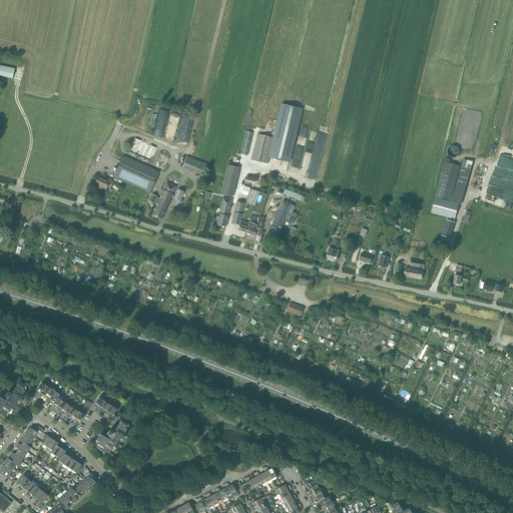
[(0,75),(12,79),(15,69),(0,65),(0,75)]
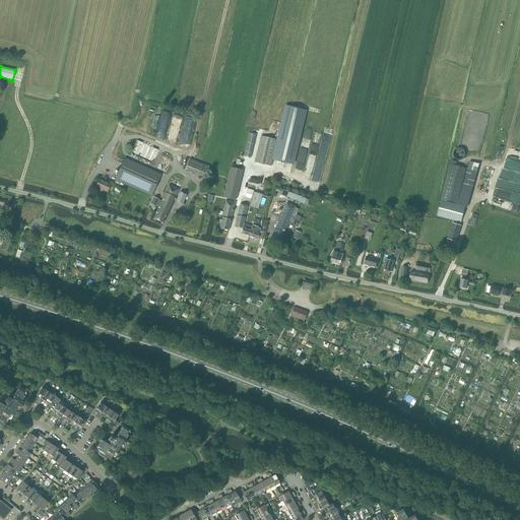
[(306,111),(286,106),(273,159),(293,165),(306,111)]
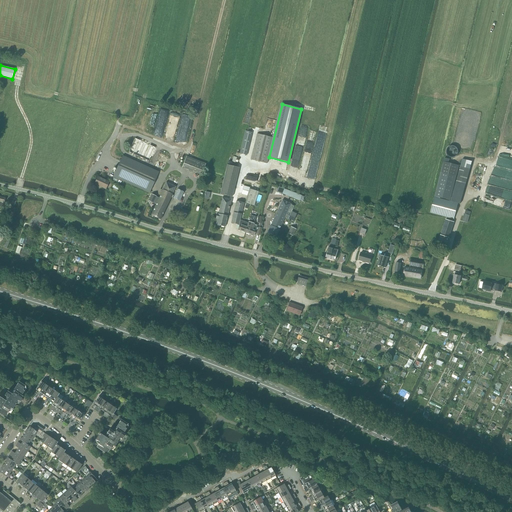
[(246,131),(240,153),(246,155),(252,132),(246,131)]
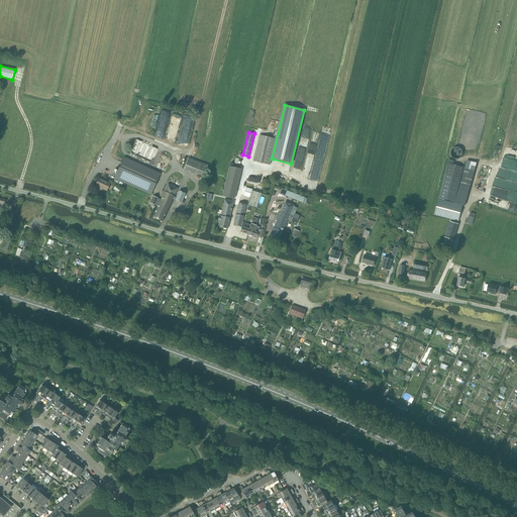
[(260,134),(253,161),(270,165),(276,138),(260,134)]
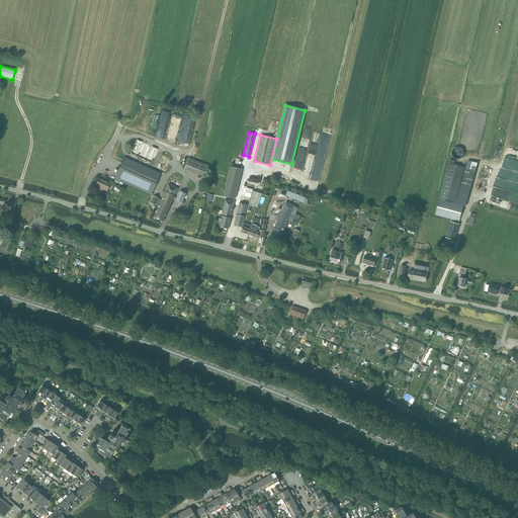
[(124,158),(113,181),(122,185),(123,182),(152,195),(161,174),(124,158)]
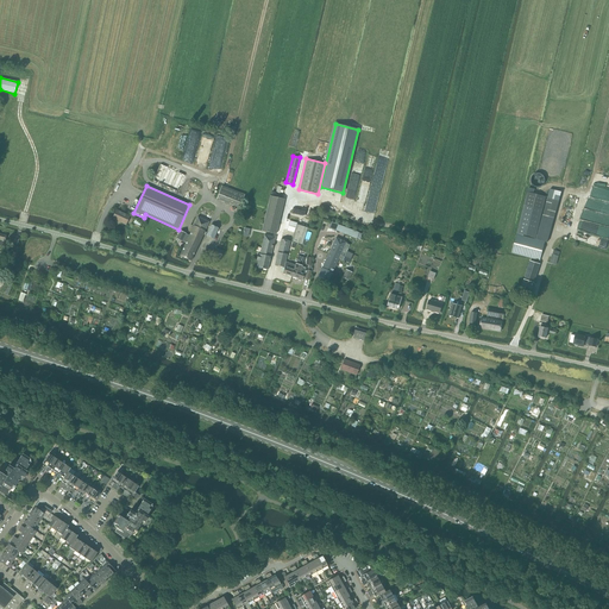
[(223,186),(217,199),(239,208),(244,195),(223,186)]
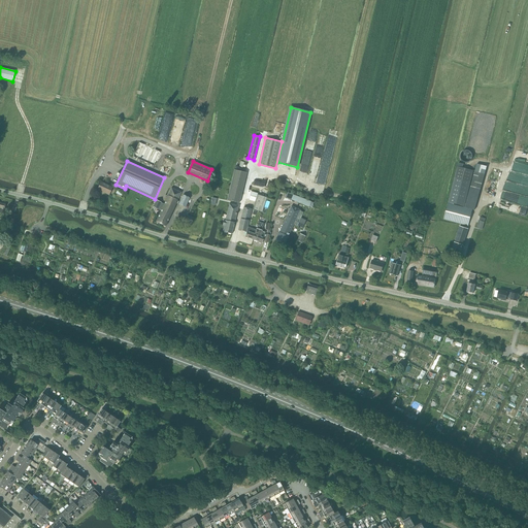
[(455,177),(449,202),(454,203),(464,206),(470,182),(473,170),(463,168),(458,166),(455,177)]
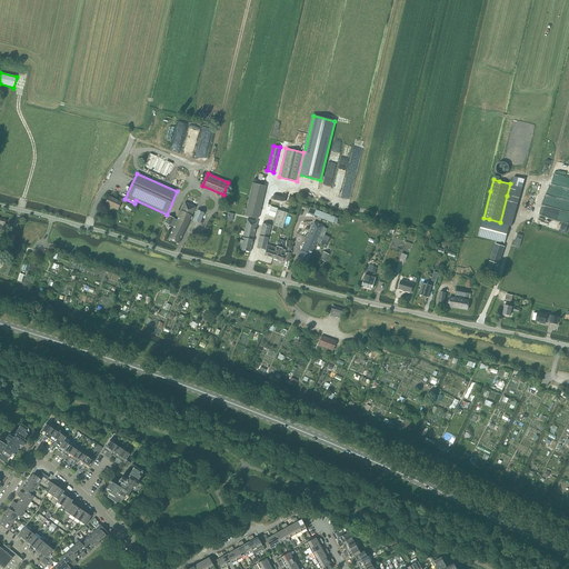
[(513,179),(501,223),(511,227),(523,182),(513,179)]
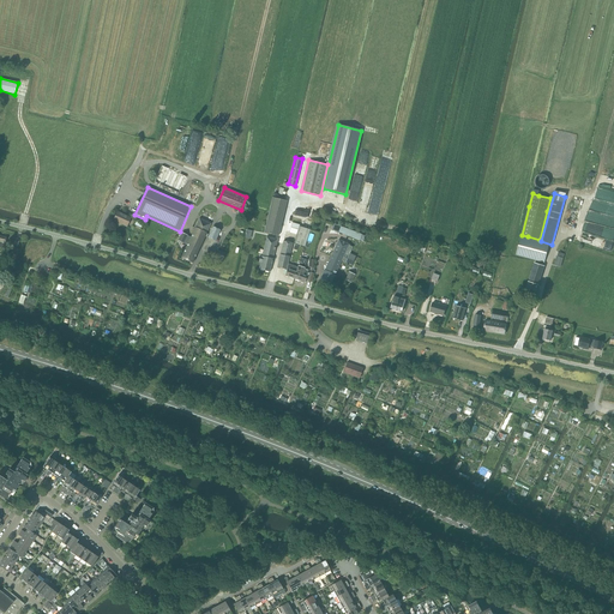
[(288,202),(274,198),(265,233),(278,236),(288,202)]
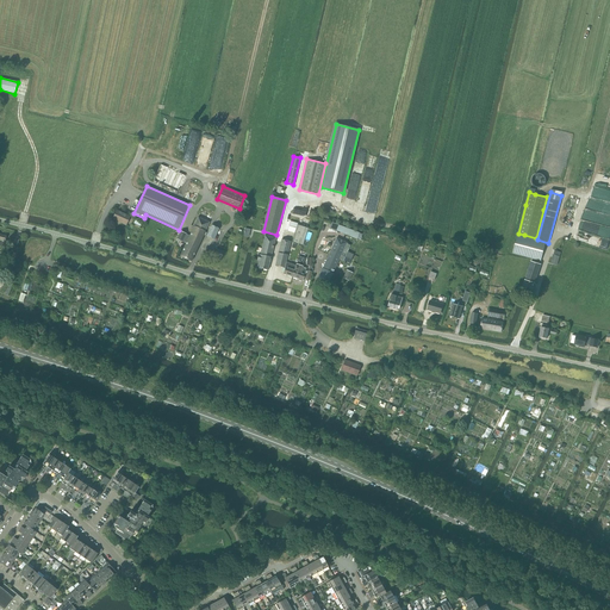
[(117,221),(126,225),(130,217),(117,211),(112,219),(117,222),(117,221)]
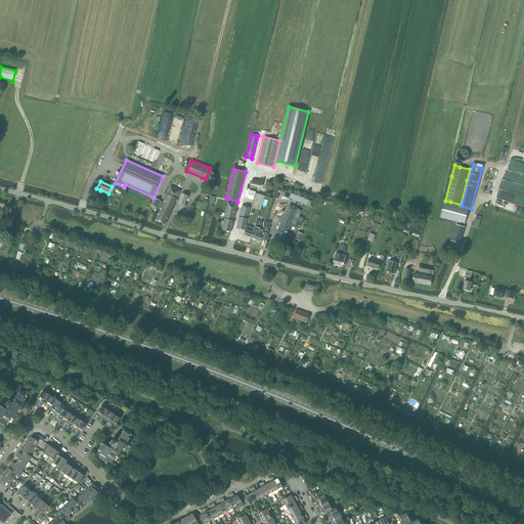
[(180,191),(170,186),(163,203),(156,199),(153,206),(157,208),(157,207),(160,209),(155,220),(165,224),(180,191)]
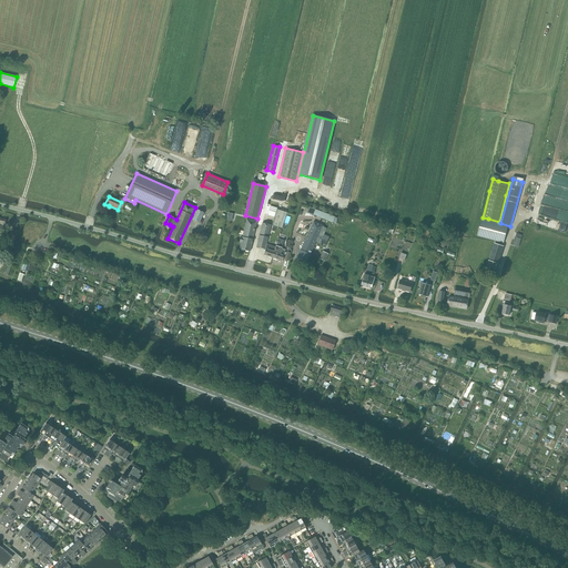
[(310,208),(307,213),(333,223),(335,217),(310,208)]
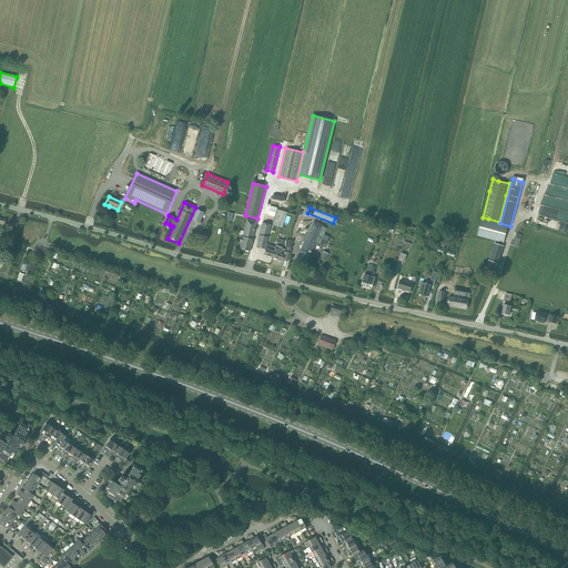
[(192,220),(200,223),(204,213),(198,210),(192,220)]
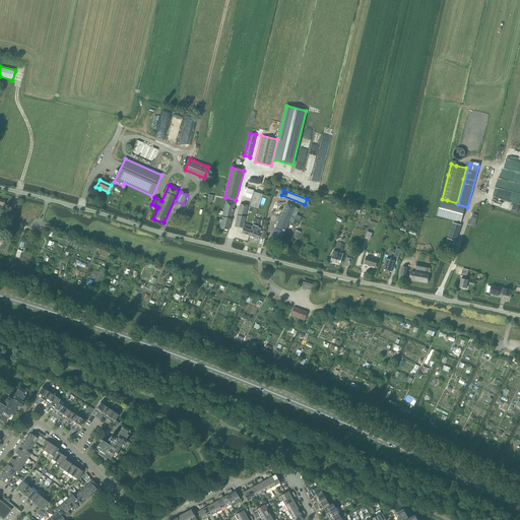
[(254,192),(249,206),(258,209),(262,194),(254,192)]
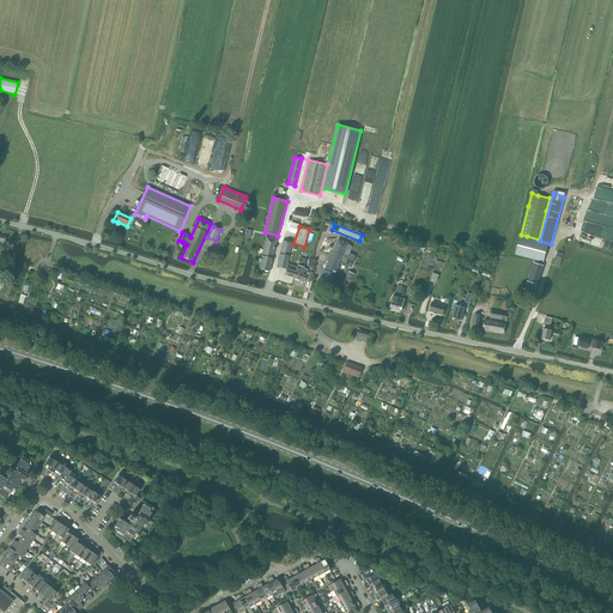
[(527,238),(527,236),(521,235),(516,254),(544,261),(548,244),(527,238)]
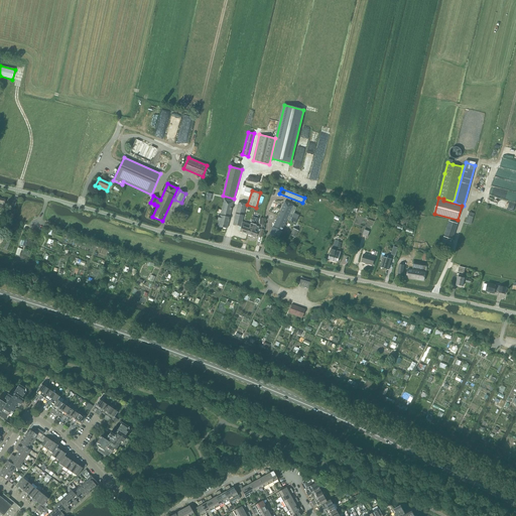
[(218,221),(219,221),(218,227),(227,229),(234,202),(224,200),(220,216),(219,215),(218,221)]
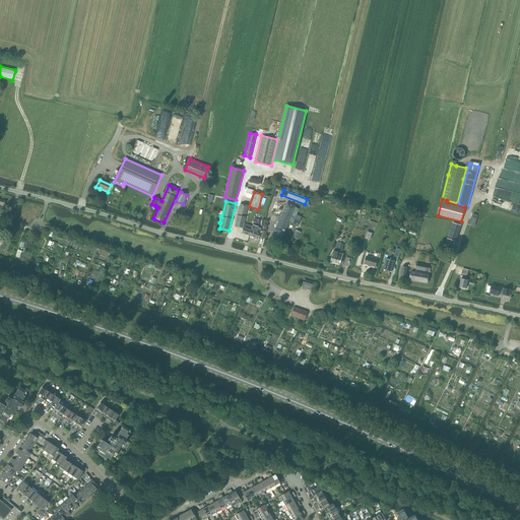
[(275,238),(280,240),(284,233),(285,234),(286,231),(285,231),(296,207),(287,203),(275,229),(274,230),(273,231),(273,232),(271,236),(272,237),(272,238),(274,239),(275,238)]
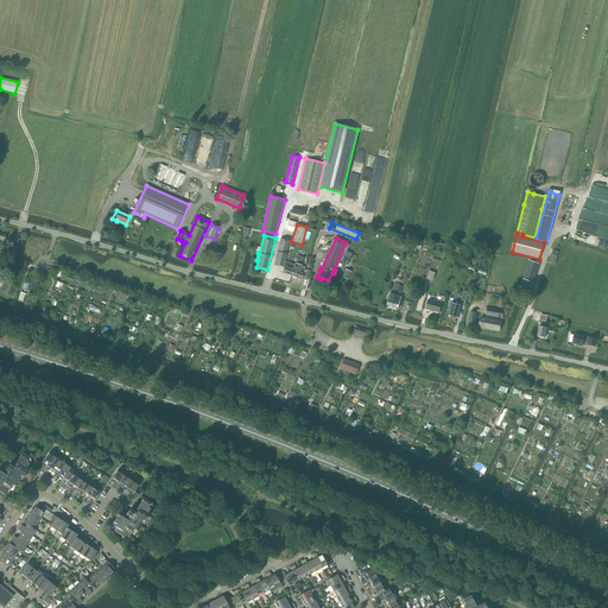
[(286,274),(291,276),(295,264),(285,261),(290,241),(280,239),(274,265),(284,266),(284,265),(285,266),(283,273),(286,274)]
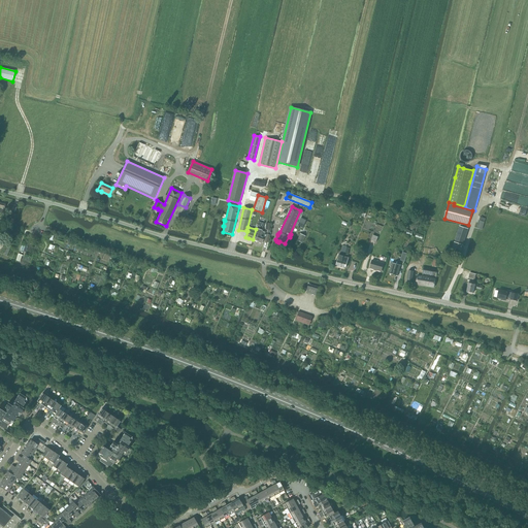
[(297,227),(302,229),(306,221),(301,219),(297,227)]
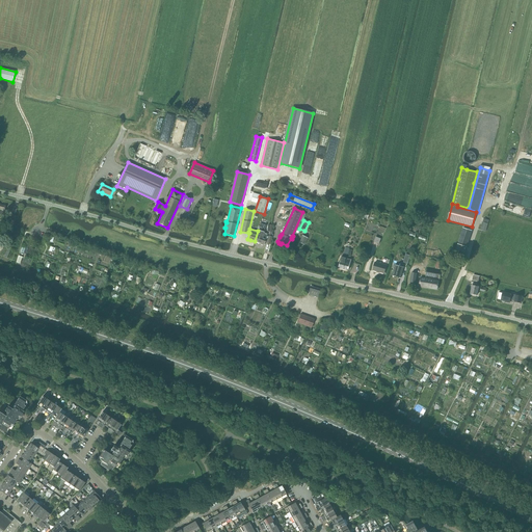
[(418,220),(415,231),(420,233),(423,221),(418,220)]
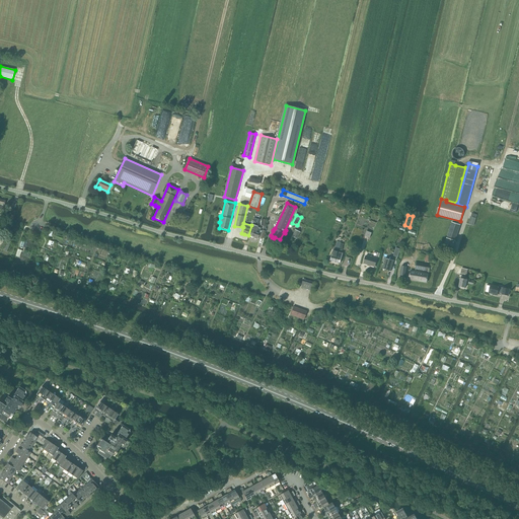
[(251,225),(248,235),(254,237),(253,238),(257,239),(261,228),(257,227),(260,220),(254,218),(252,226),(251,225)]
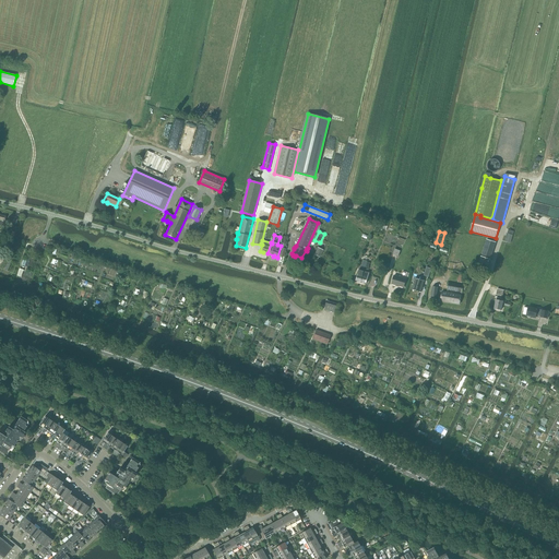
[(482,256),(478,265),(488,269),(496,242),(487,239),(482,256)]
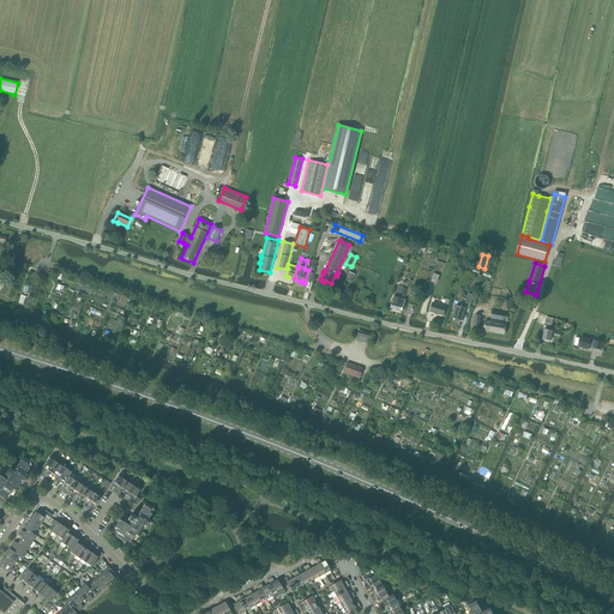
[(397,294),(404,296),(407,289),(403,288),(403,287),(399,286),(397,294)]
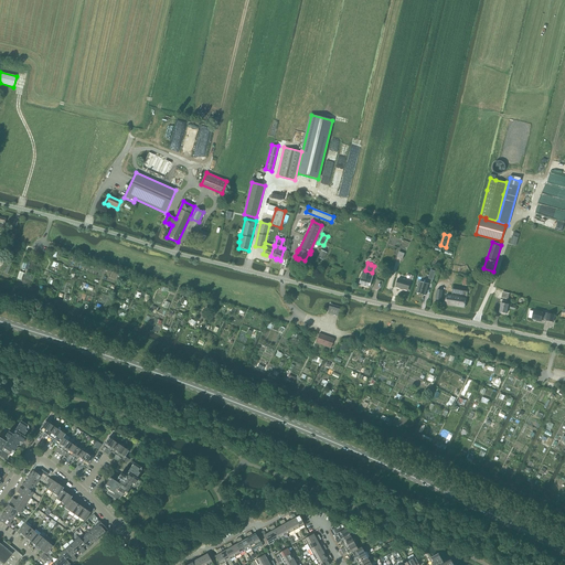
[(363,273),(360,285),(370,287),(373,276),(363,273)]
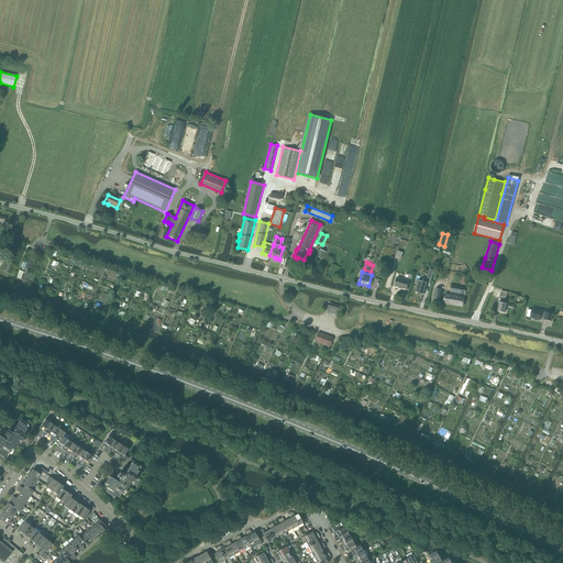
[(397,277),(395,286),(407,289),(409,282),(397,277)]
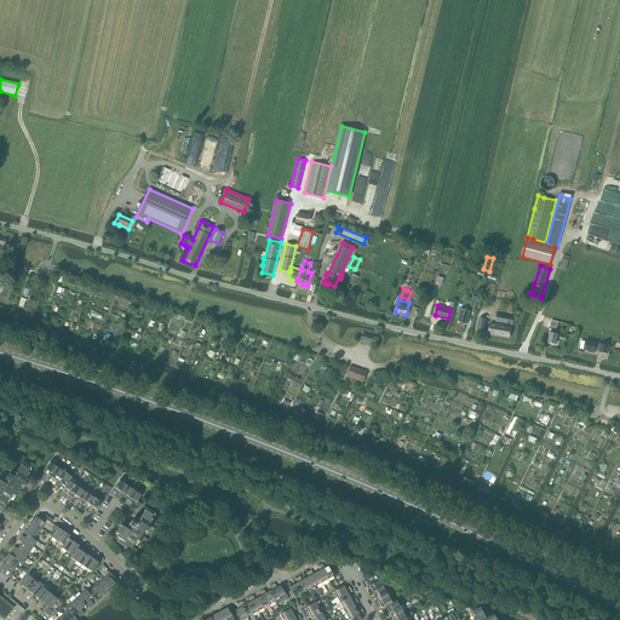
[(460,309),(458,321),(457,321),(468,325),(468,323),(470,311),(471,311),(460,309)]
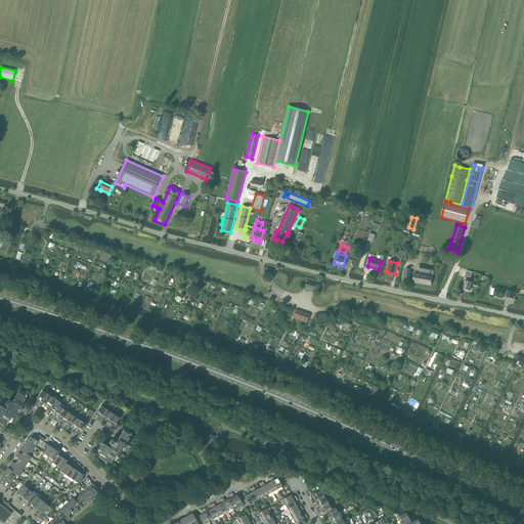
[(420,271),(433,274),(434,267),(421,265),(420,271)]
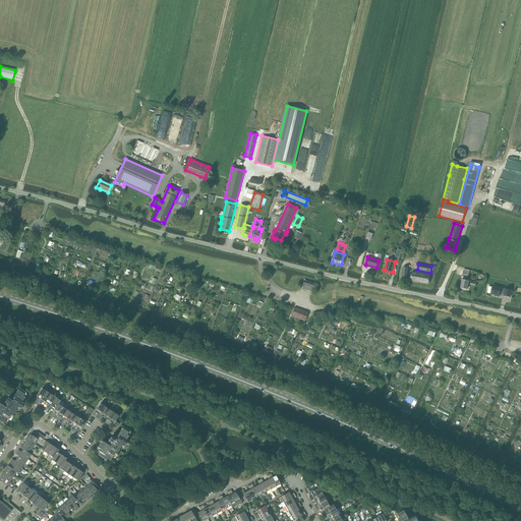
[(410,281),(428,284),(430,275),(412,272),(410,281)]
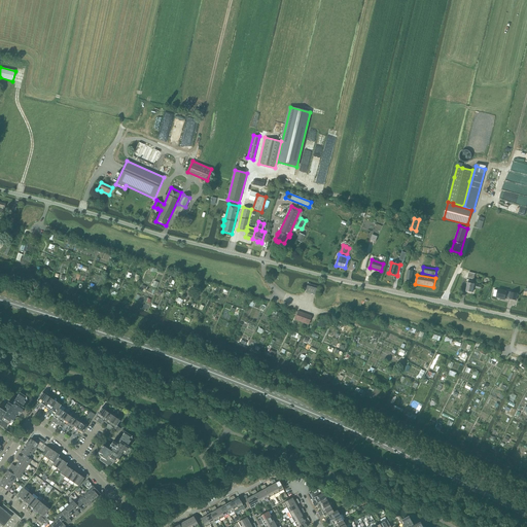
[(466,291),(472,292),(475,284),(471,283),(471,281),(468,280),(468,283),(467,282),(466,291)]
